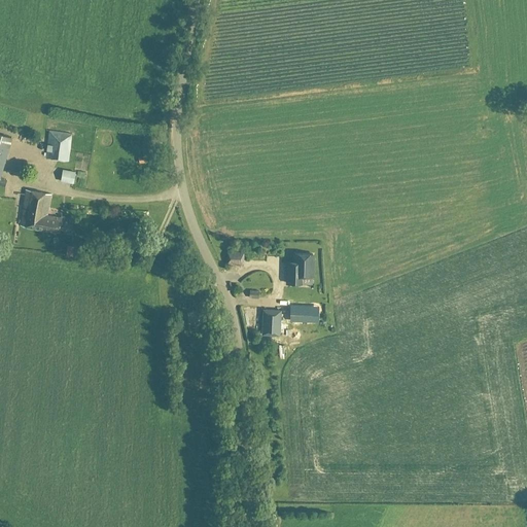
[(68,161),(71,133),(49,131),(46,157),(68,161)]
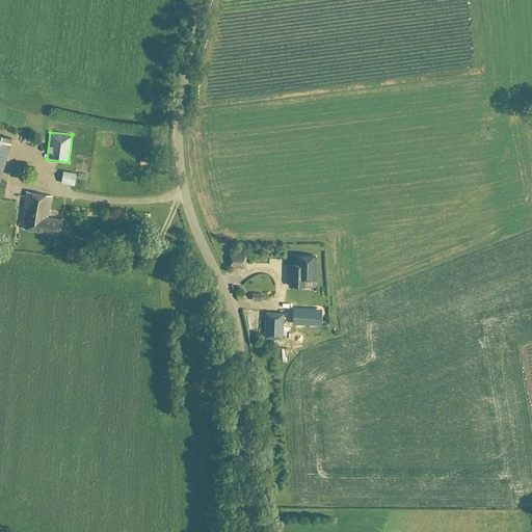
[(0,177),(11,138),(0,135),(0,177)]
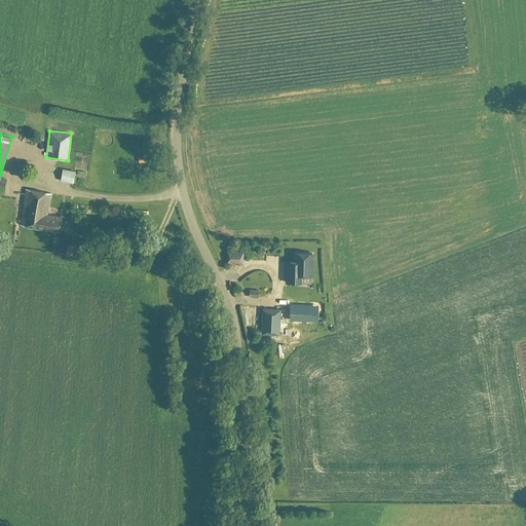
[(75,172),(63,168),(61,181),(73,184),(75,172)]
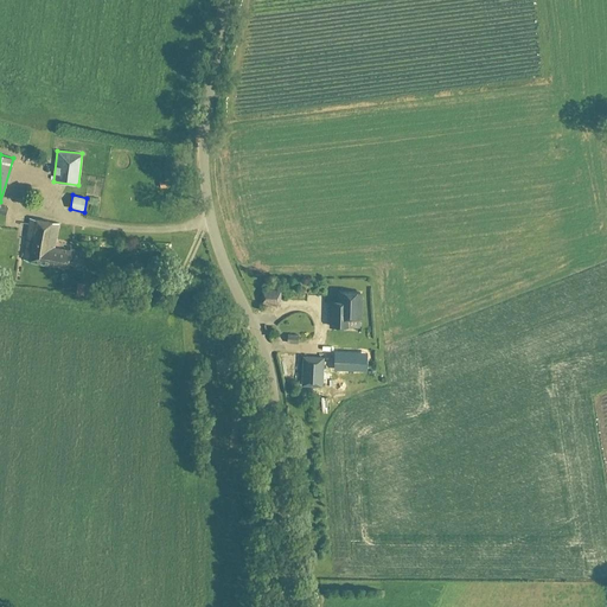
[(53,251),(55,249),(58,223),(30,218),(23,261),(40,263),(42,250),(53,251)]
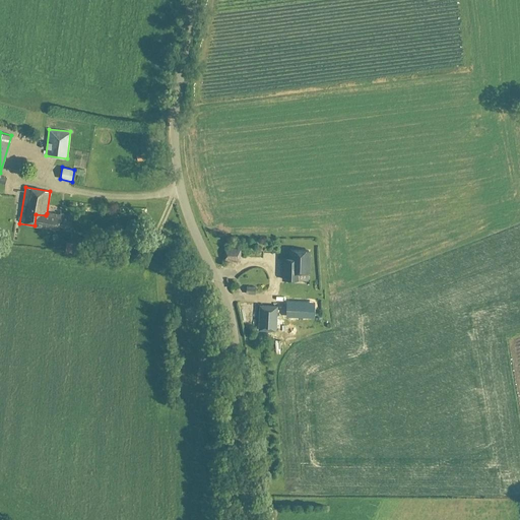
[(60,215),(47,213),(46,215),(36,214),(35,225),(57,230),(60,215)]
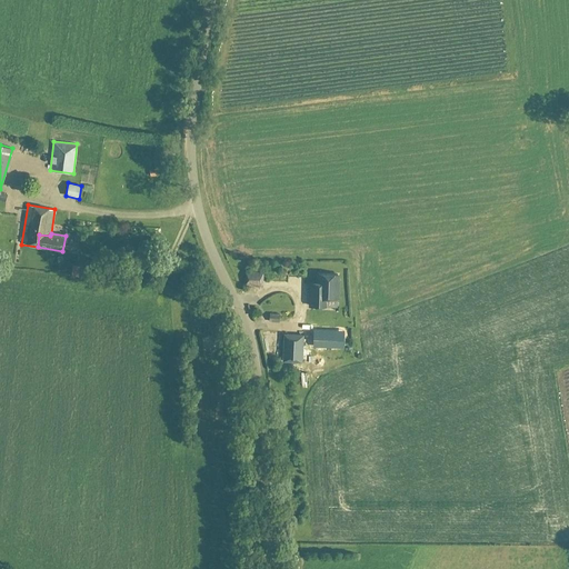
[(88,276),(89,267),(79,266),(79,267),(71,265),(70,276),(78,277),(78,275),(88,276)]
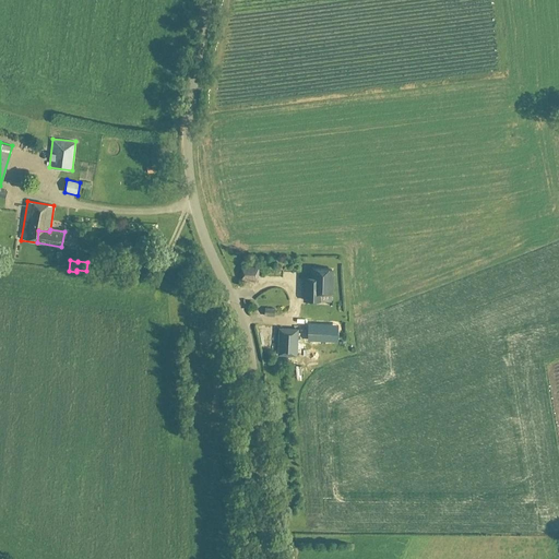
[(241,266),(240,281),(258,282),(258,268),(241,266)]
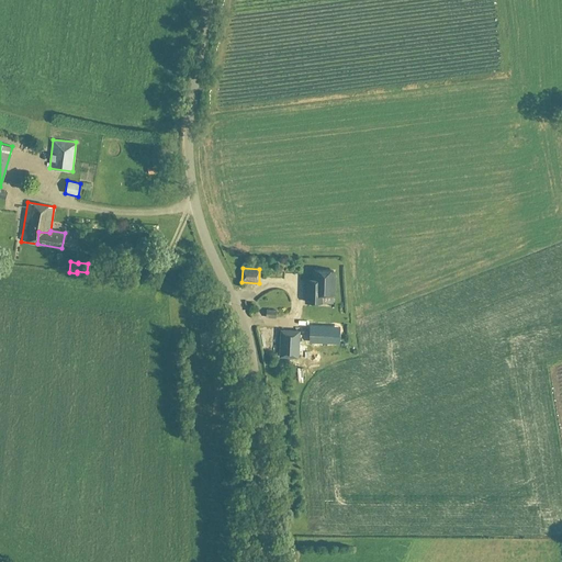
[(335,296),(336,271),(312,271),(312,279),(306,279),(305,303),(323,303),(323,295),(335,296)]
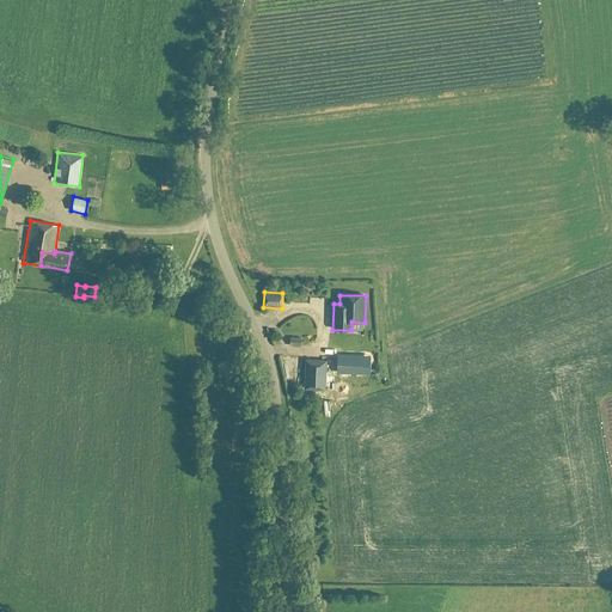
[(335,374),(361,374),(361,355),(335,355),(335,374)]
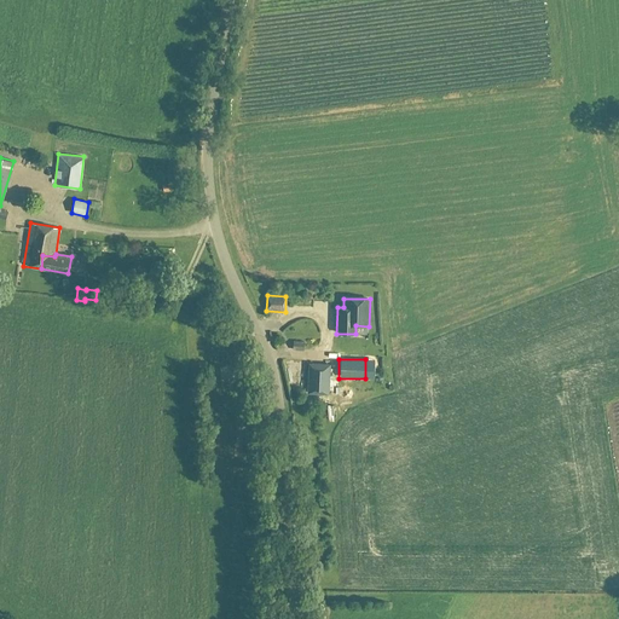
[(310,364),(307,393),(329,394),(330,364),(310,364)]
